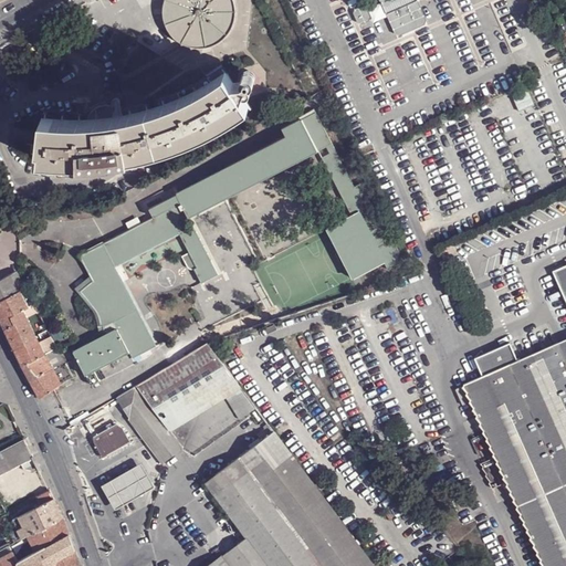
[(237,21),(237,11),(237,7),(234,0),(165,0),(164,4),(163,13),(164,22),(167,31),(173,39),(179,44),(188,49),(197,50),(206,50),(215,48),(222,43),(229,37),(233,29),(237,21)]
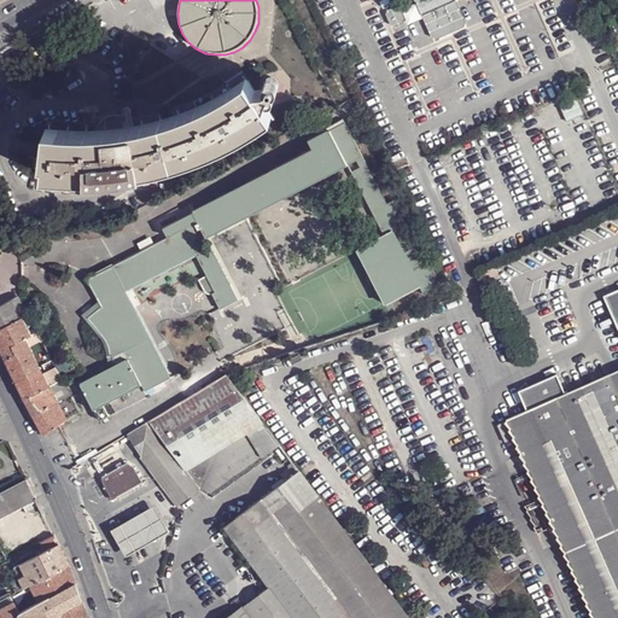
[(417,0),(417,3),(432,38),(437,39),(464,27),(466,22),(455,0),(417,0)]
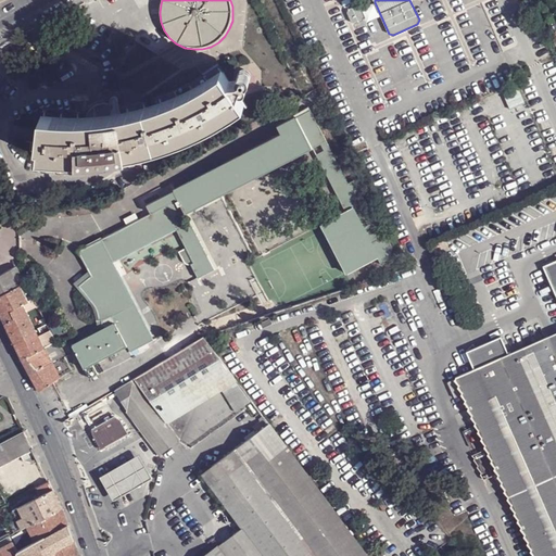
[(356,5),(349,9),(348,12),(351,22),(355,24),(363,21),(364,16),(359,7),(356,5)]
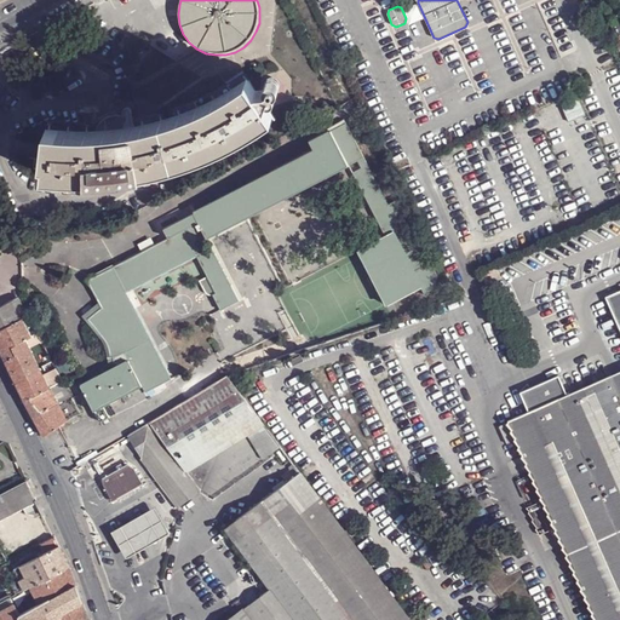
[(108,118),(101,124),(74,125),(50,122),(45,162),(45,171),(44,174),(44,181),(73,182),(89,182),(104,182),(128,179),(161,172),(184,166),(200,160),(217,153),(253,135),(265,127),(277,119),(250,79),(247,76),(244,72),(231,81),(219,89),(201,98),(188,104),(176,108),(153,115),(143,118),(133,120),(126,116),(116,114),(108,118)]
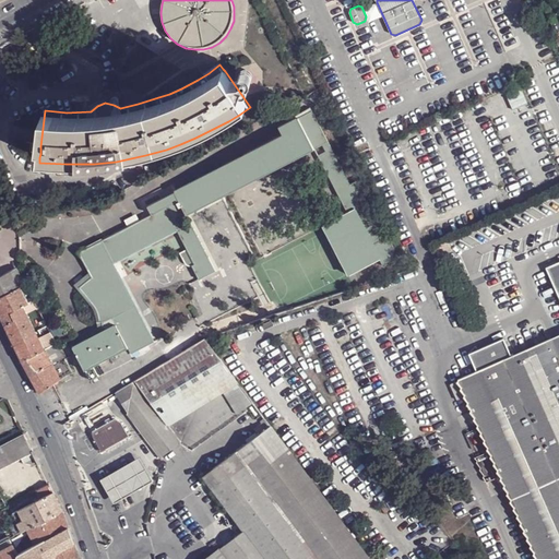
[(147,205),(152,213),(159,229),(174,222),(179,219),(188,214),(224,195),(230,192),(314,147),(323,143),(326,152),(332,149),(311,109),(280,126),(284,133),(175,191),(161,199),(147,205)]
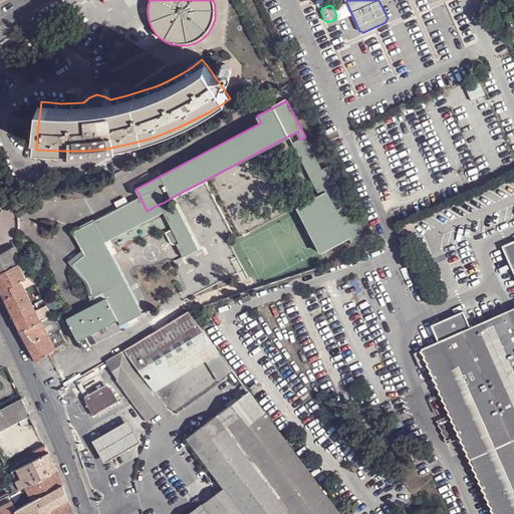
[(28,144),(36,145),(37,142),(37,135),(34,135),(34,133),(29,132),(28,144)]
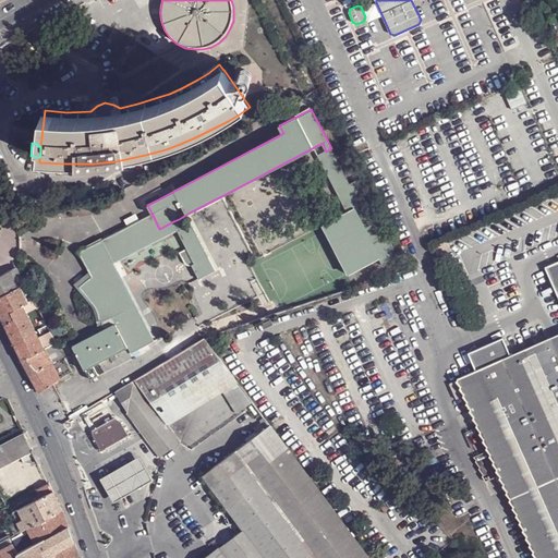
[(318,156),(326,152),(323,143),(314,147),(318,156)]
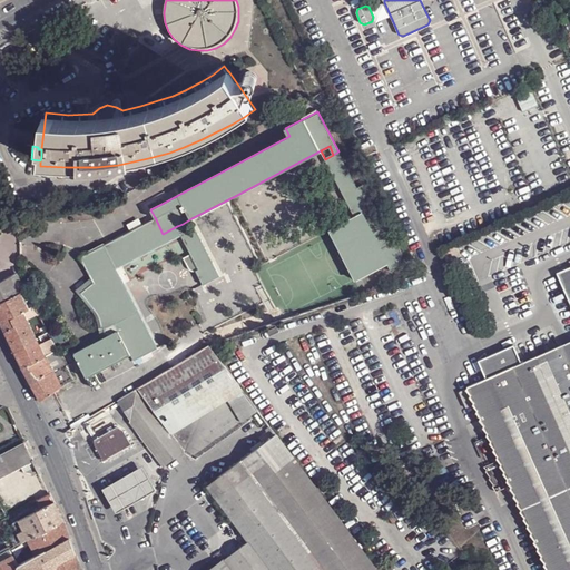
[(356,186),(338,151),(333,155),(325,159),(355,216),(361,212),(376,204),(365,183),(356,186)]
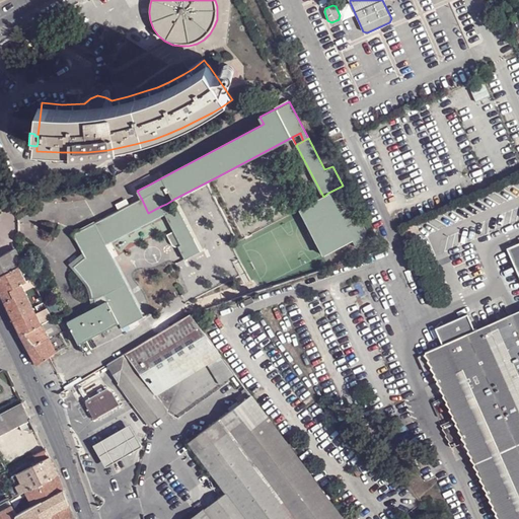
[(147,180),(149,184),(162,177),(160,174),(147,180)]
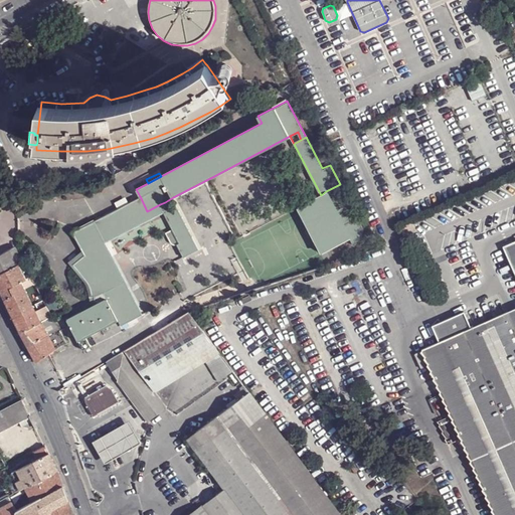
[(368,235),(340,184),(326,191),(321,195),(298,207),(299,209),(300,208),(322,251),(321,252),(322,254),(350,239),(353,244),(368,235)]
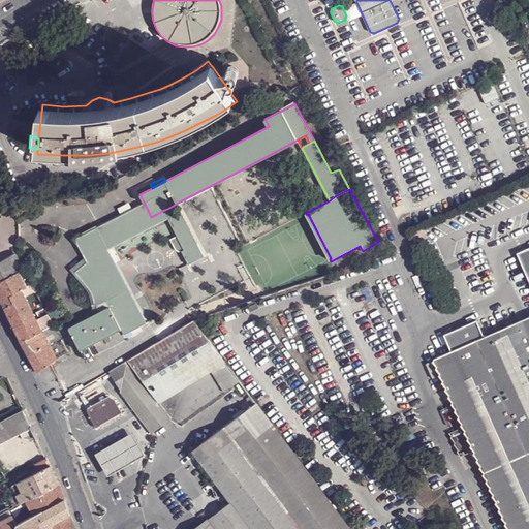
[(151,217),(144,201),(74,239),(87,262),(75,272),(87,285),(90,290),(92,292),(94,299),(94,304),(96,304),(98,312),(110,306),(122,329),(125,334),(147,322),(109,248),(168,218),(164,210),(151,217)]
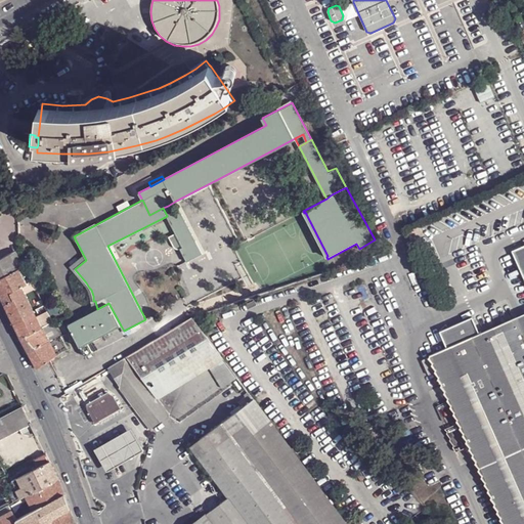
[(168,206),(163,208),(167,216),(183,248),(197,241),(179,207),(171,212),(168,206)]
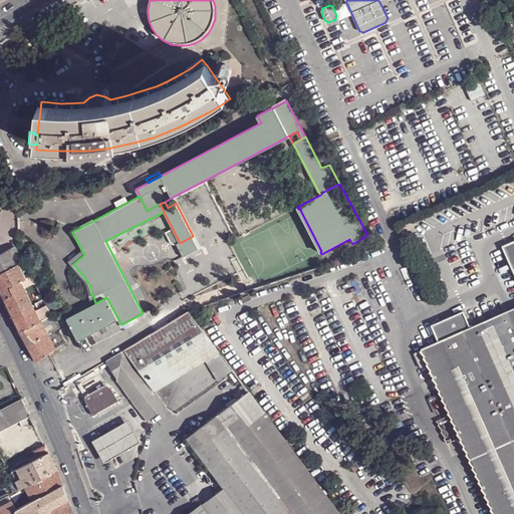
[(417,230),(414,223),(401,228),(405,235),(417,230)]
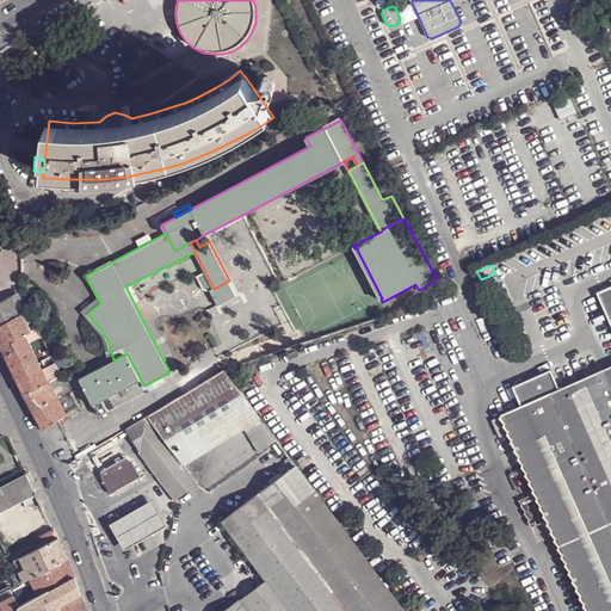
[(238,296),(229,281),(214,289),(210,290),(220,306),(220,304),(236,295),(238,296)]
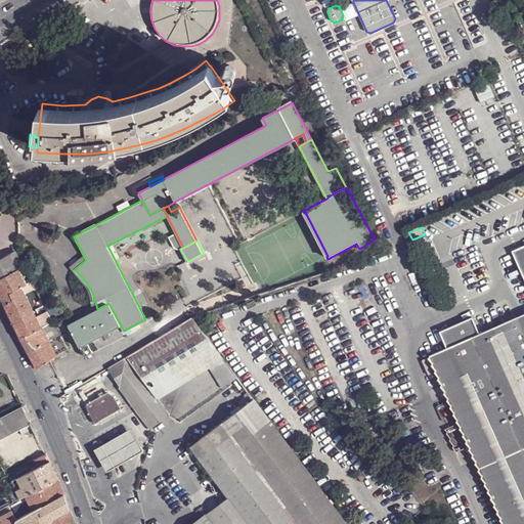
[(523,245),(512,251),(523,278),(523,245)]
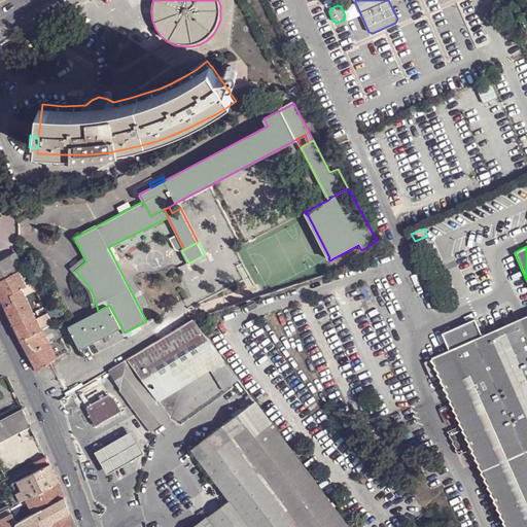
[(9,257),(18,273),(20,272),(25,270),(16,253),(9,257)]
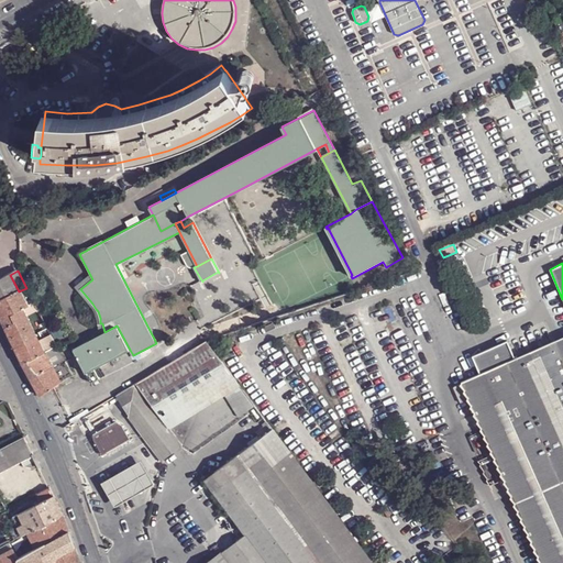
[(0,300),(19,291),(10,275),(0,279),(0,300)]
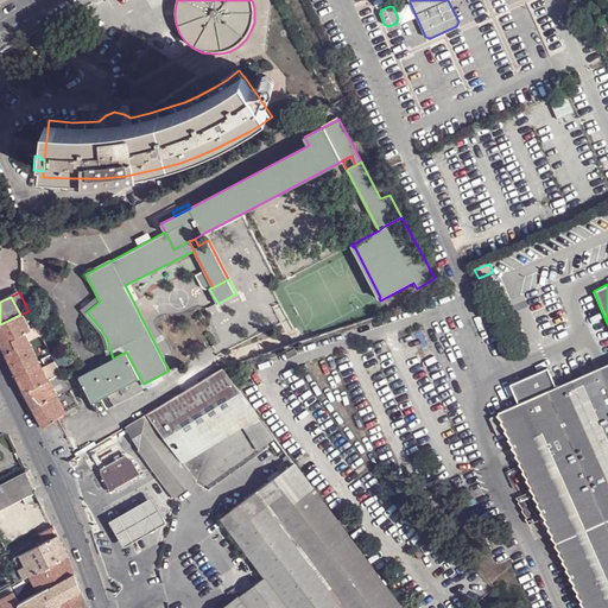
[(0,324),(0,341),(6,354),(18,349),(13,339),(25,333),(31,330),(25,317),(23,314),(20,315),(0,324)]
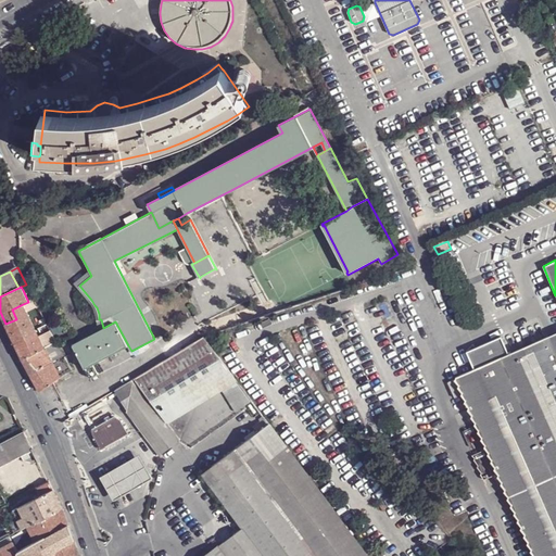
[(28,302),(32,308),(38,305),(36,303),(34,299),(28,302)]
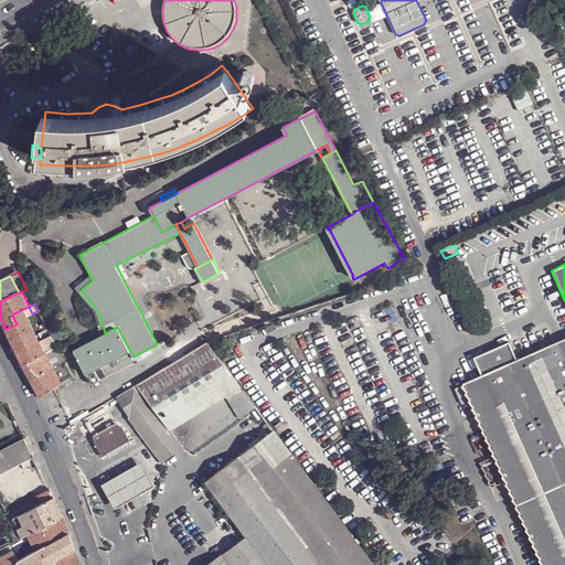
[(6,329),(23,365),(45,353),(23,309),(12,315),(17,324),(6,329)]
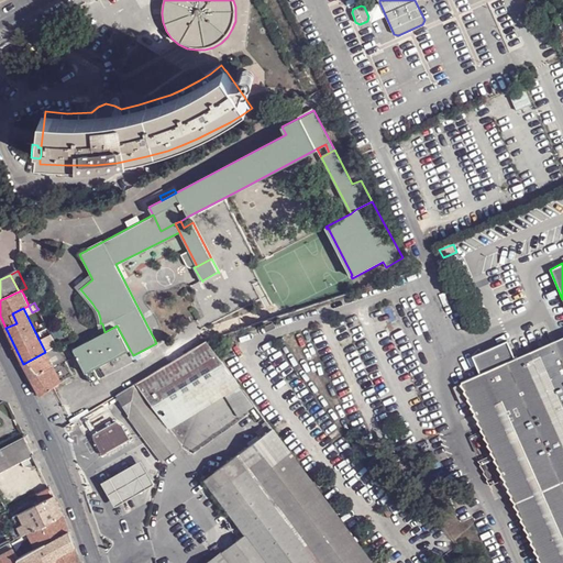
[(44,340),(53,335),(41,313),(40,312),(34,316),(41,330),(37,332),(40,335),(43,341),(44,340)]
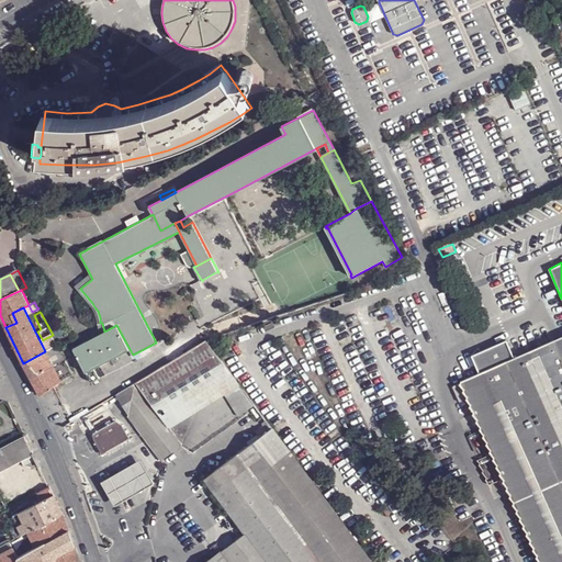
[(116,325),(104,332),(105,338),(92,345),(89,340),(72,348),(86,372),(94,368),(130,349),(116,325)]
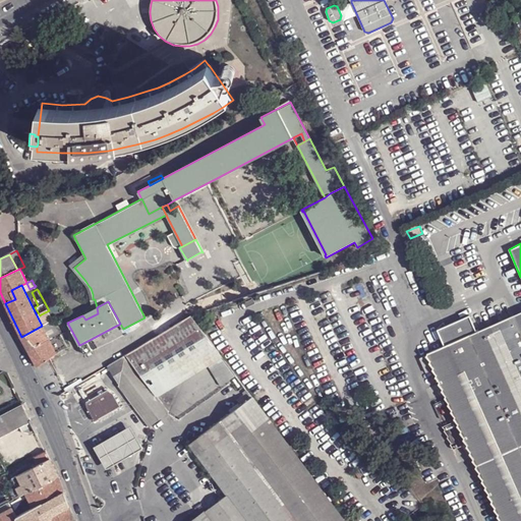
[(98,313),(97,307),(82,315),(85,320),(98,313)]
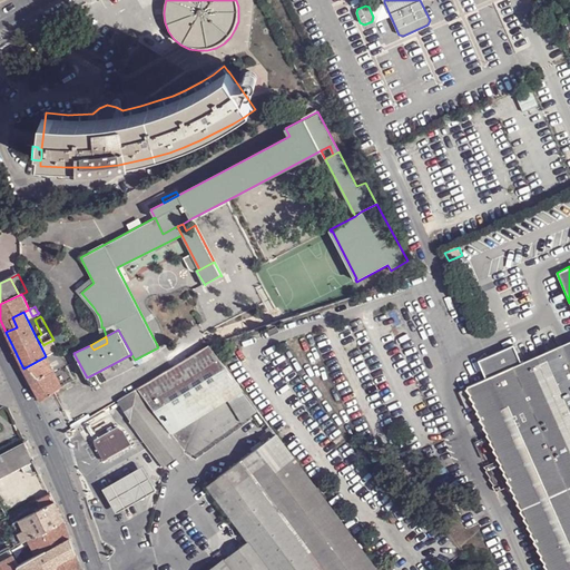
[(50,354),(59,350),(53,340),(45,344),(50,354)]
